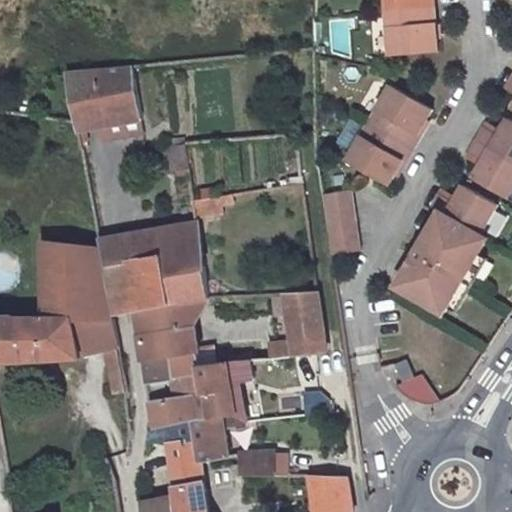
[(382,0),(384,13),(434,9),(433,0),(382,0)]
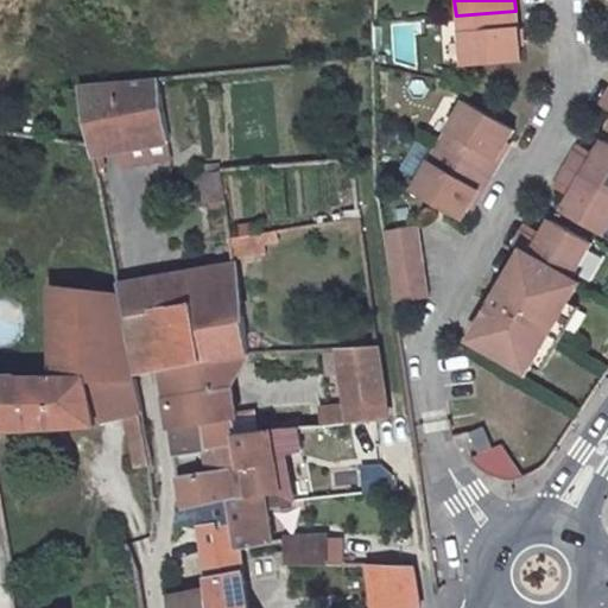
[(473,67),(519,63),(518,29),(515,11),(456,16),(460,67),(472,67),(473,67)]
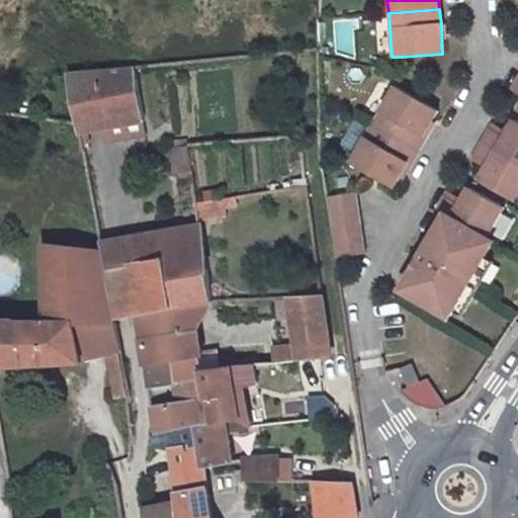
[(81,134),(147,122),(137,66),(69,73),(79,123),(81,134)]
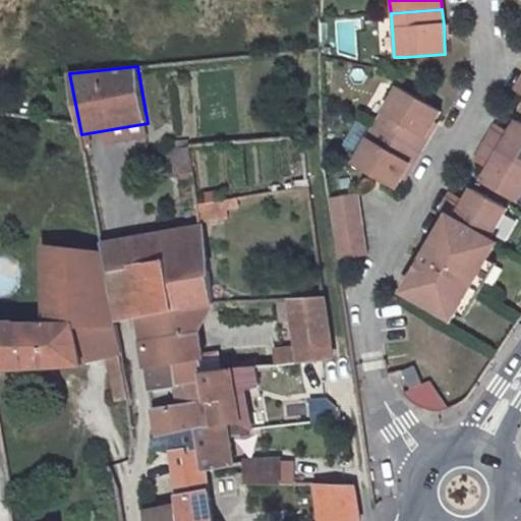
[(375,125),(417,150),(424,137),(440,111),(399,85),(375,125)]
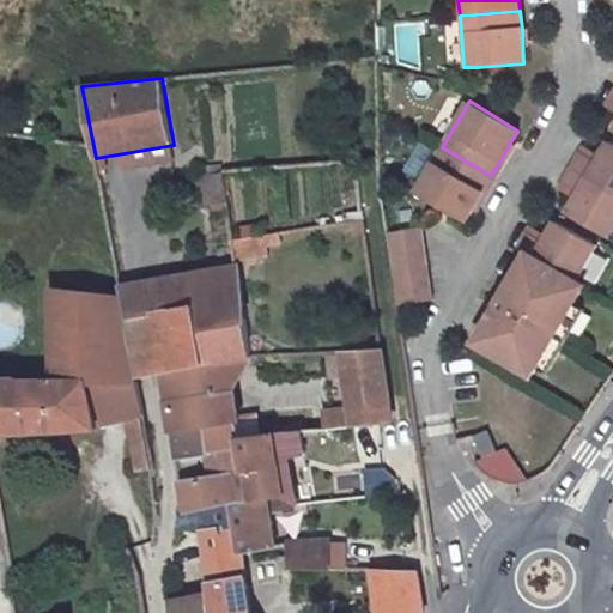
[(571,170),(612,193),(612,144),(608,141),(596,163),(581,155),(571,170)]
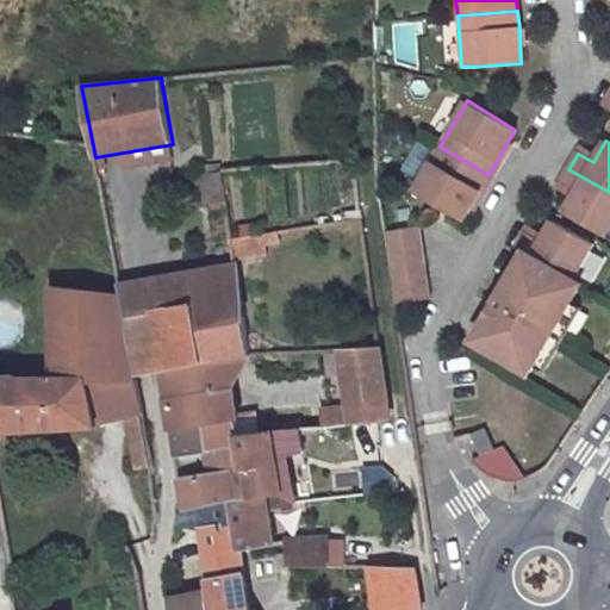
[(434,203),(462,221),(479,192),(489,175),(440,147),(414,192),(434,203)]
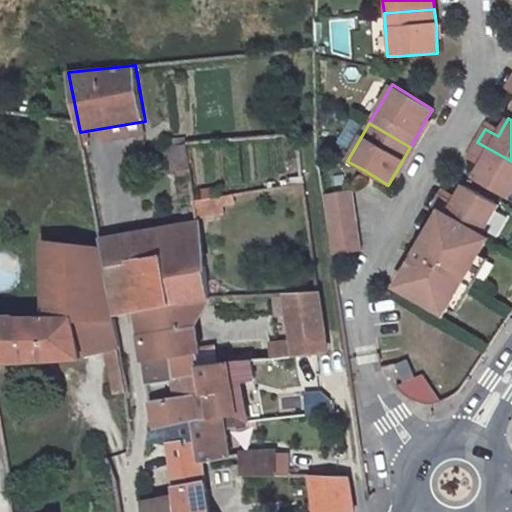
[(483,161),(474,178),(483,183),(509,199),(511,194),(511,161),(477,142),(470,154),(483,161)]
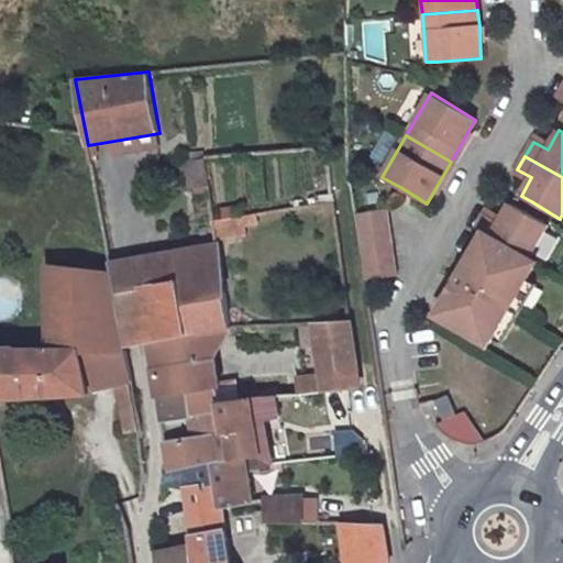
[(207,161),(184,164),(161,166),(164,191),(194,189),(195,198),(212,197),(207,161)]
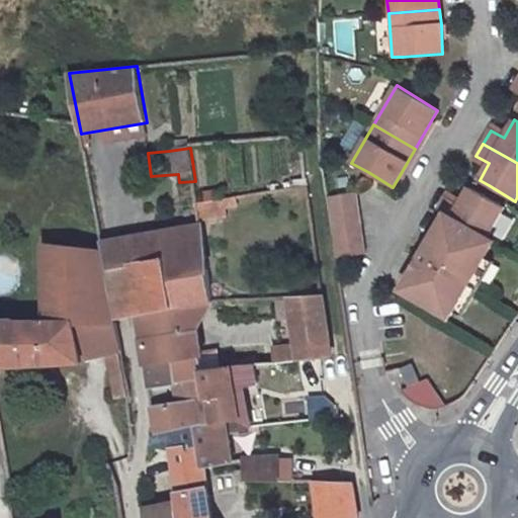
[(446,214),(488,238),(505,207),(483,195),(469,187),(459,205),(444,196),(437,208),(446,214)]
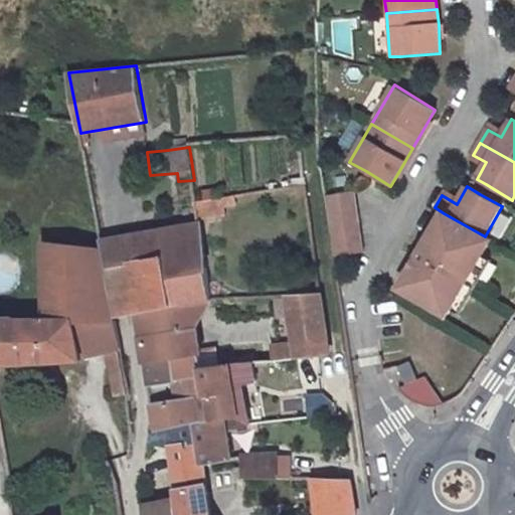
[(324,196),(333,258),(361,253),(352,192),(324,196)]
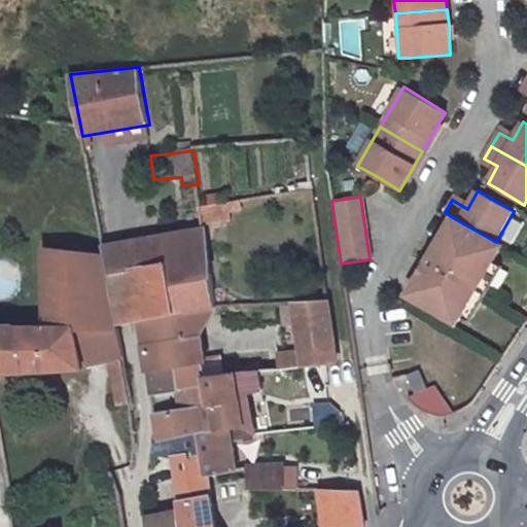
[(232,220),(231,212),(244,210),(243,201),(202,206),(205,223),(232,220)]
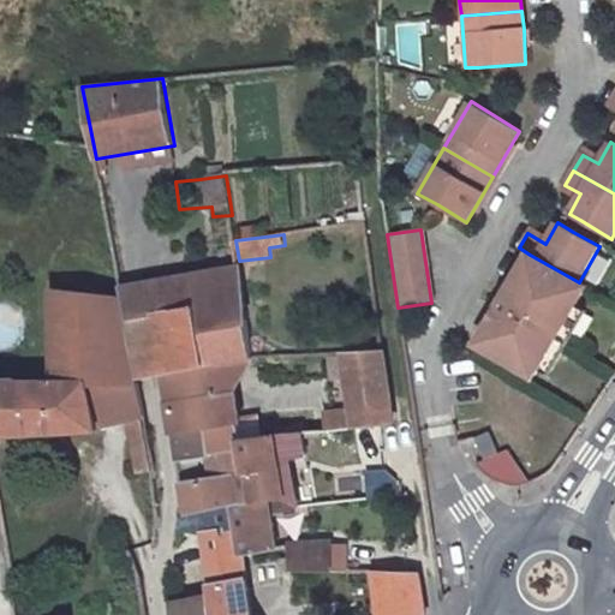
[(530,255),(478,344),(532,376),(586,286),(579,282),(530,255)]
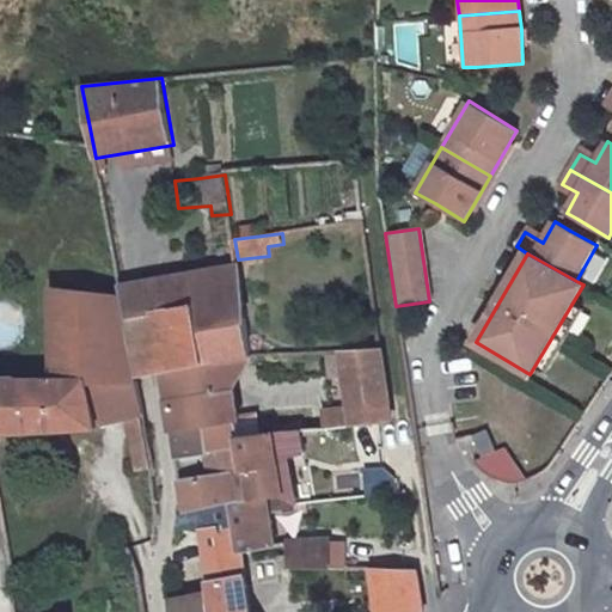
[(248,324),(238,268),(123,289),(142,377),(165,372),(201,366),(195,332),(248,324)]
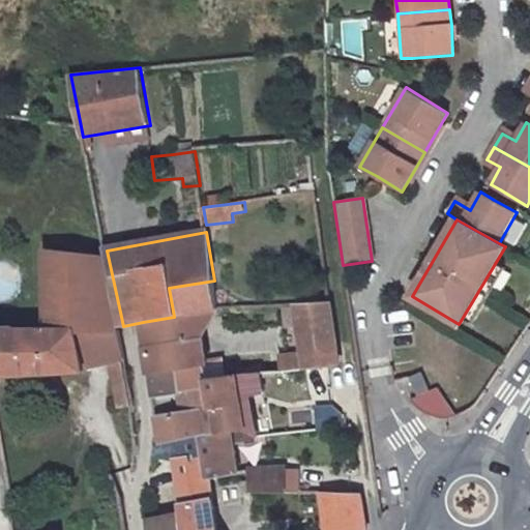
[(134,400),(119,327),(106,258),(47,251),(48,330),(17,330),(17,327),(0,328),(0,376),(86,373),(86,367),(110,364),(120,409),(134,405),(134,400)]
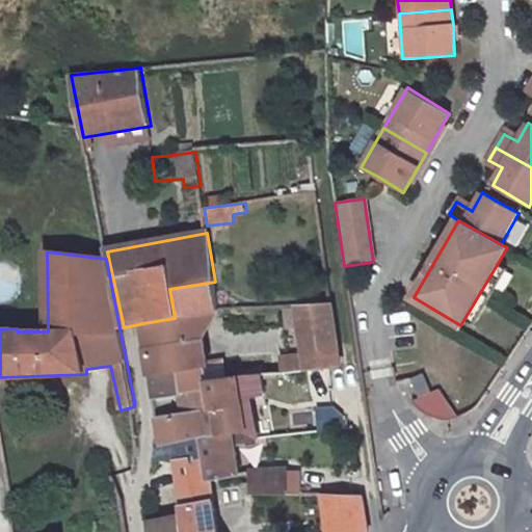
[(212,389),(210,379),(205,340),(218,309),(215,282),(169,289),(175,318),(143,323),(156,398),(206,390),(212,389)]
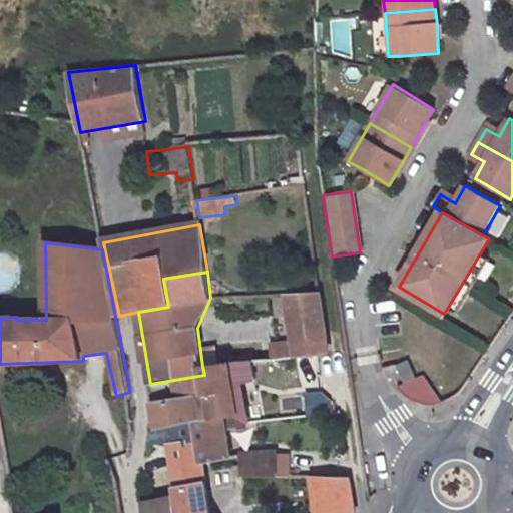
[(294,341),(270,345),(272,359),(330,353),(320,292),(288,294),(294,341)]
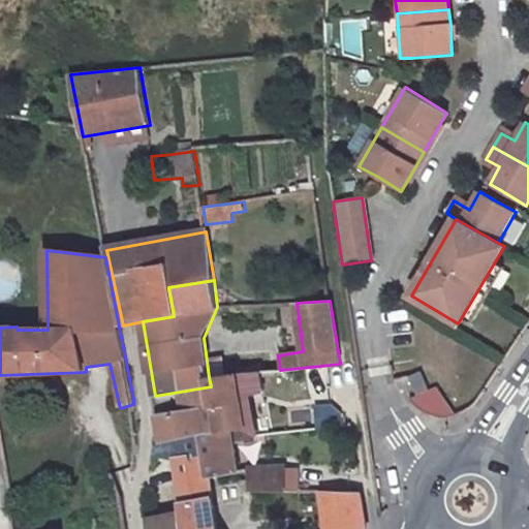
[(241,398),(263,395),(258,372),(209,377),(211,386),(205,387),(214,435),(247,429),(241,398)]
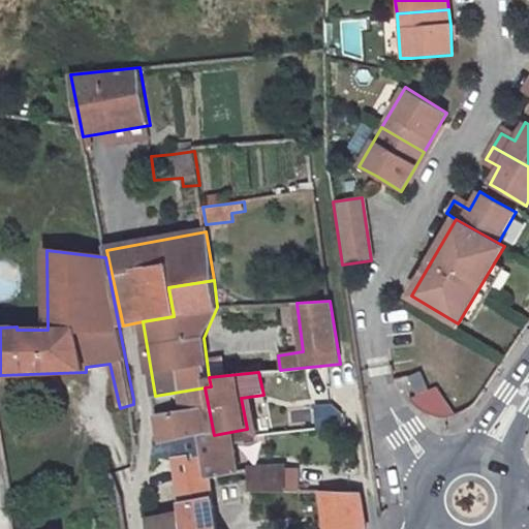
[(427,422),(450,410),(438,384),(414,396),(427,422)]
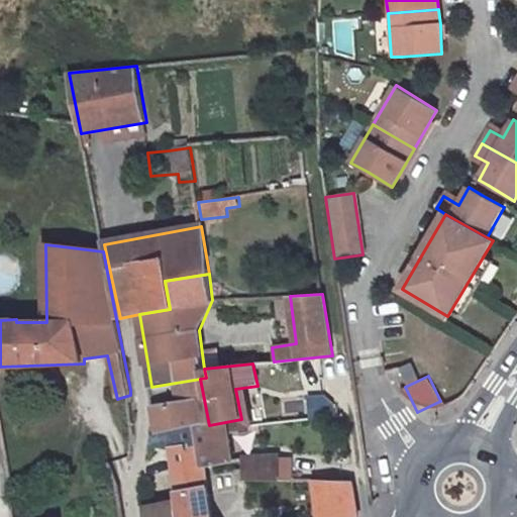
[(195,424),(196,427),(209,425),(200,379),(151,387),(158,423),(151,424),(153,432),(195,424)]
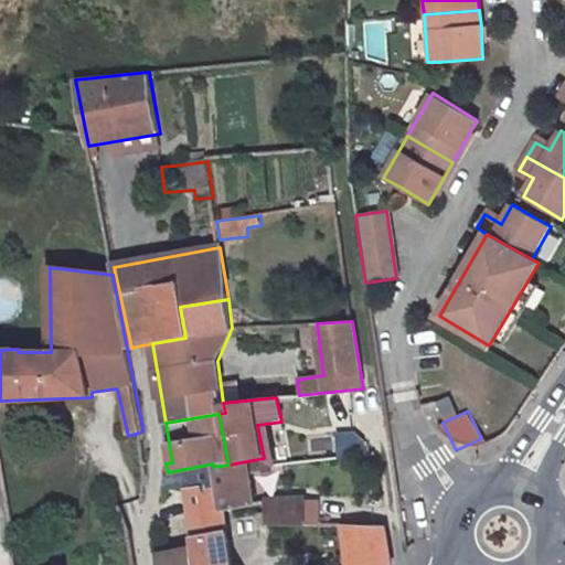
[(264,458),(228,465),(214,467),(216,483),(221,512),(225,511),(255,505),(249,473),(260,472),(262,477),(275,475),(274,466),(264,458)]
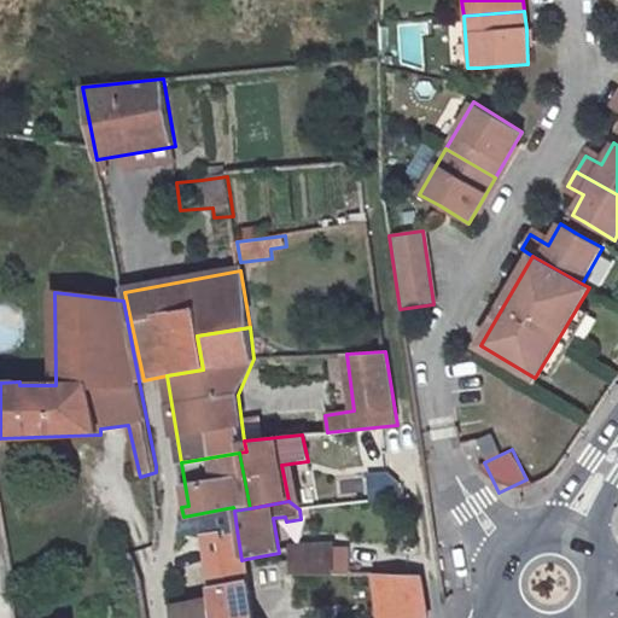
[(242,560),(237,529),(205,535),(217,617),(254,617),(255,617),(246,559),(242,560)]
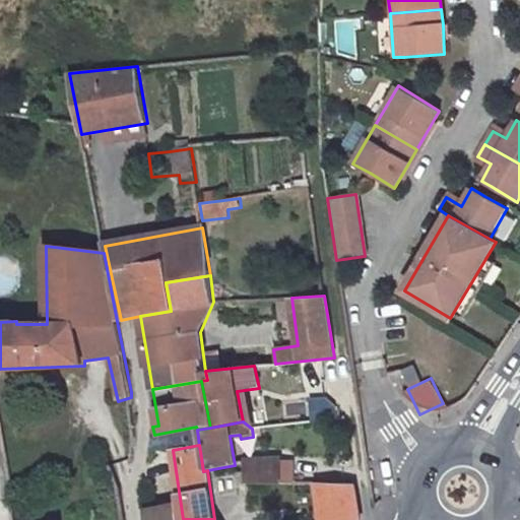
[(245,464),(248,483),(280,483),(279,463),(245,464)]
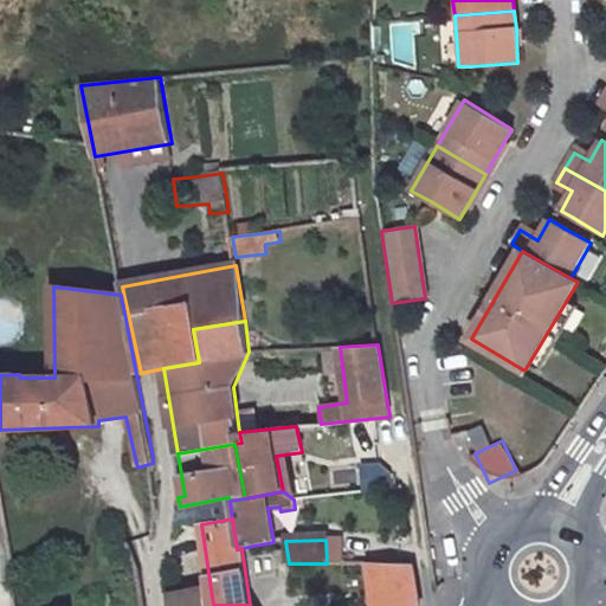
[(369,563),(374,605),(418,605),(412,563),(369,563)]
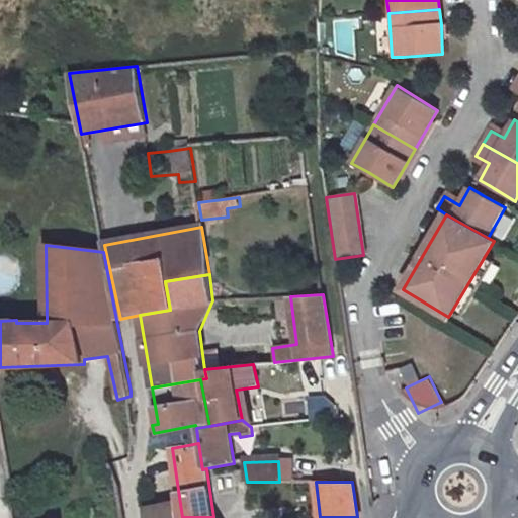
[(179,517),(177,502),(145,509),(146,517),(179,517)]
